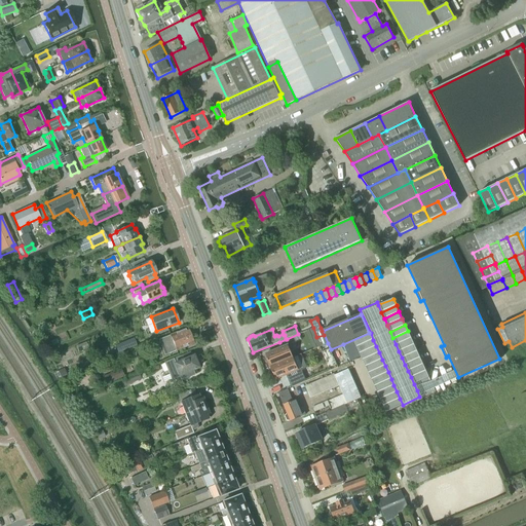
[(192,337),(190,337),(187,328),(158,339),(164,354),(193,343),(192,341),(193,340),(192,337)]
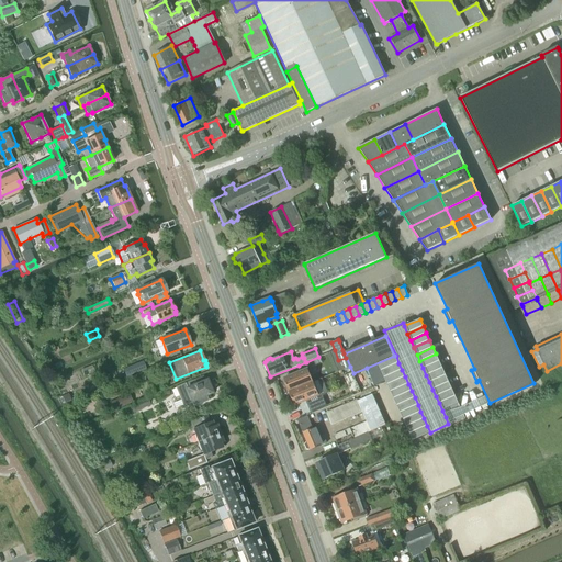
[(436,353),(419,361),(423,368),(439,361),(436,353)]
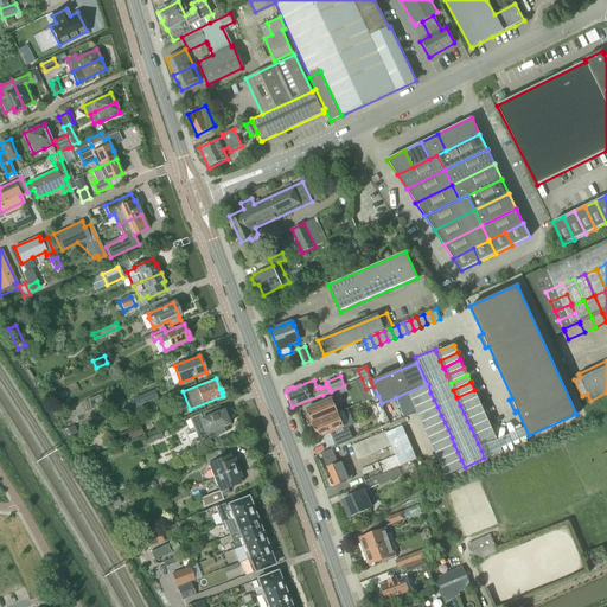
[(426,385),(408,394),(411,401),(430,393),(428,384),(426,385)]
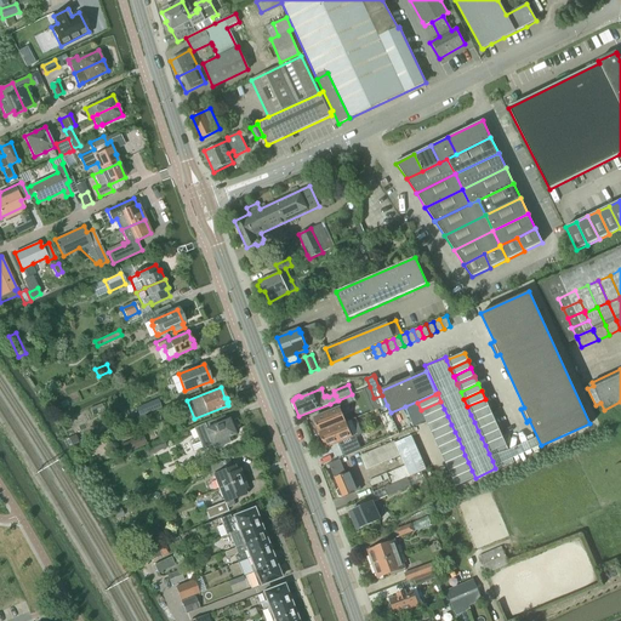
[(374,398),(371,399),(376,410),(386,405),(382,396),(374,398)]
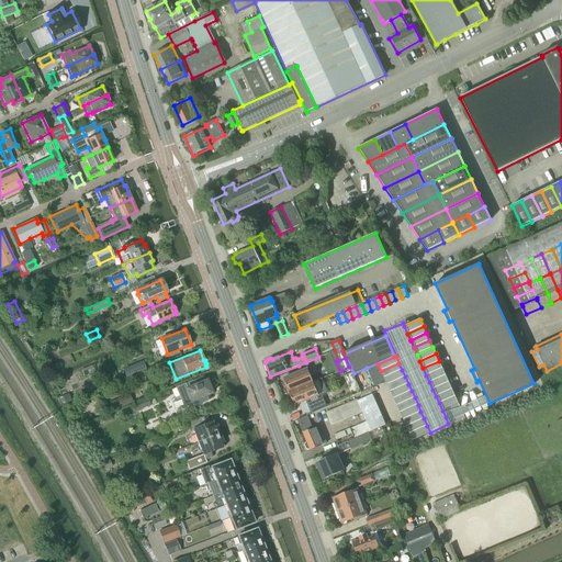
[(128,377),(145,369),(142,360),(125,367),(128,377)]
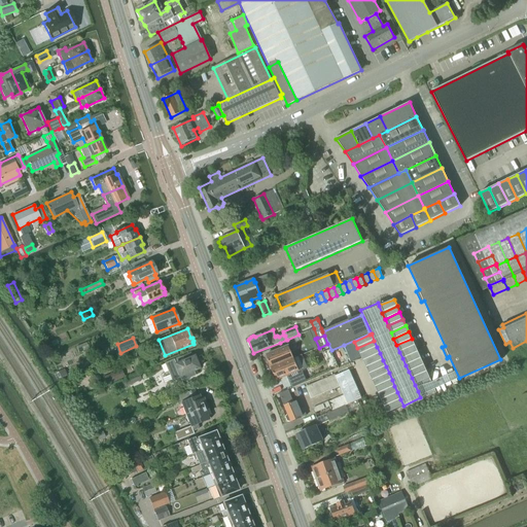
[(412,339),(396,345),(399,352),(415,345),(412,339)]
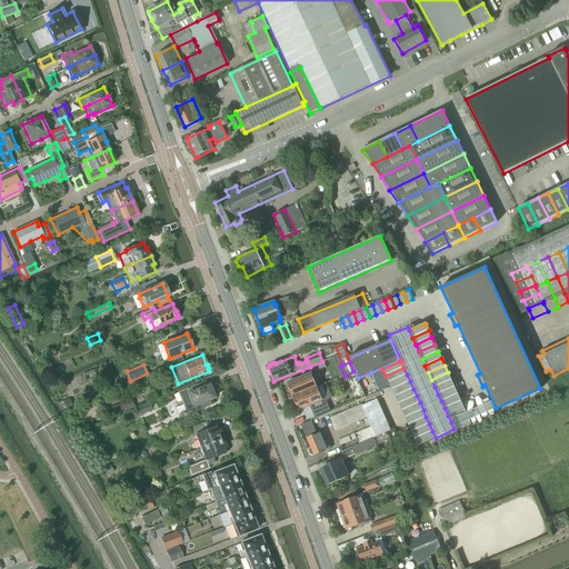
[(403,368),(386,376),(389,382),(407,375),(403,368)]
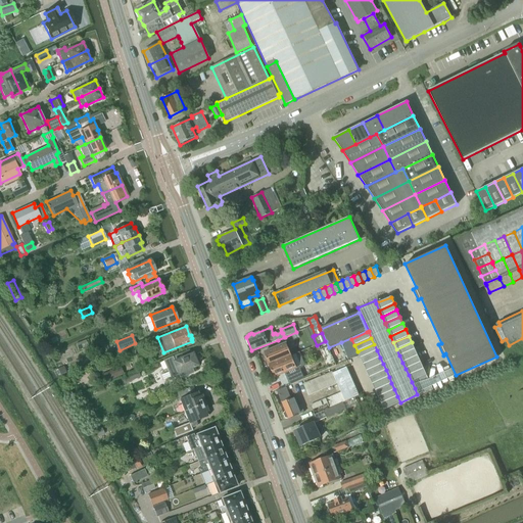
[(85,339),(76,344),(78,349),(88,345),(85,339)]
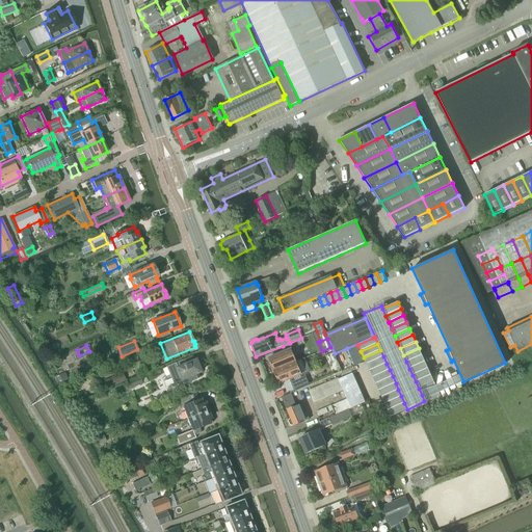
[(293,348),(268,358),(270,364),(273,371),(298,361),(293,348)]
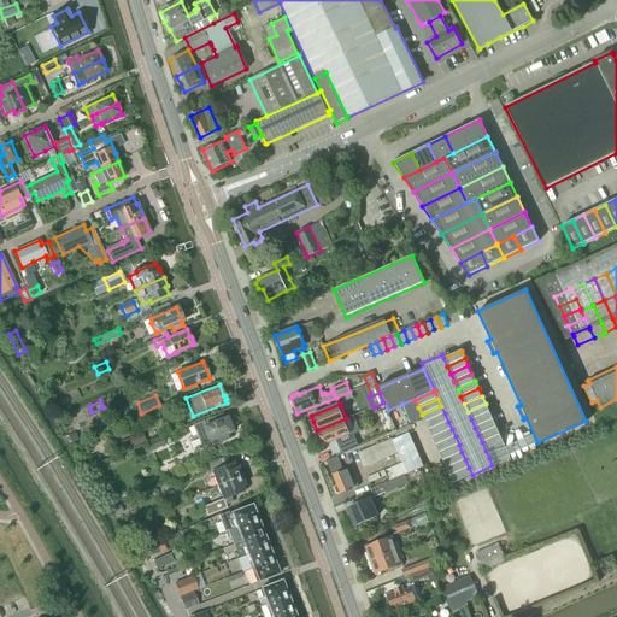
[(486,404),(468,412),(471,419),(489,412),(486,404)]
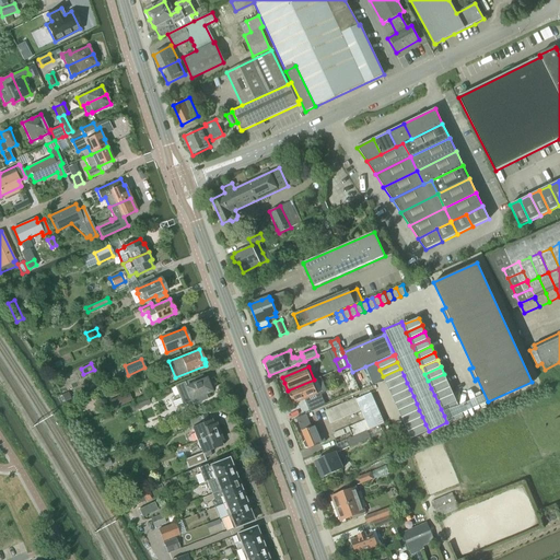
[(400,369),(383,376),(384,380),(386,384),(404,375),(400,369)]
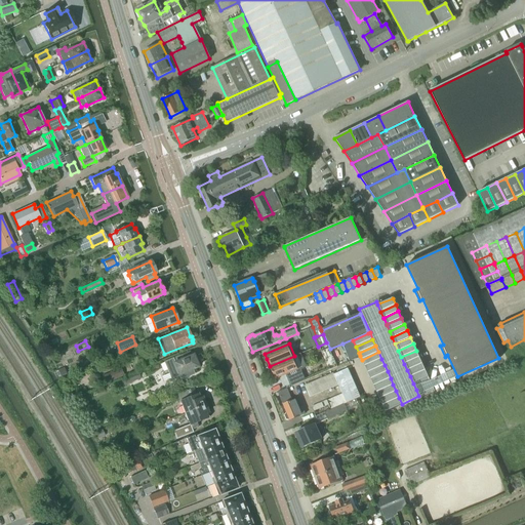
[(416,351),(401,357),(404,364),(419,357),(416,351)]
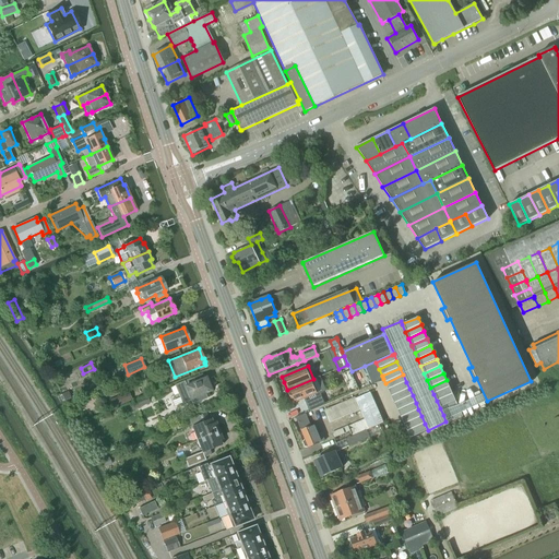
[(403,375),(385,383),(389,390),(406,382),(403,375)]
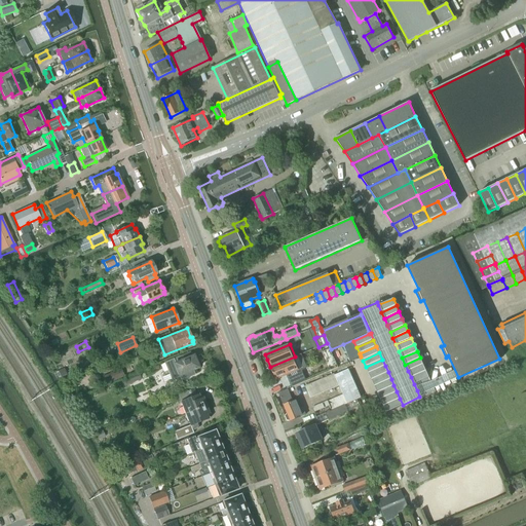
[(295,357),(270,367),(273,374),(275,379),(286,375),(291,387),(305,382),(300,370),(305,368),(300,354),(295,357)]
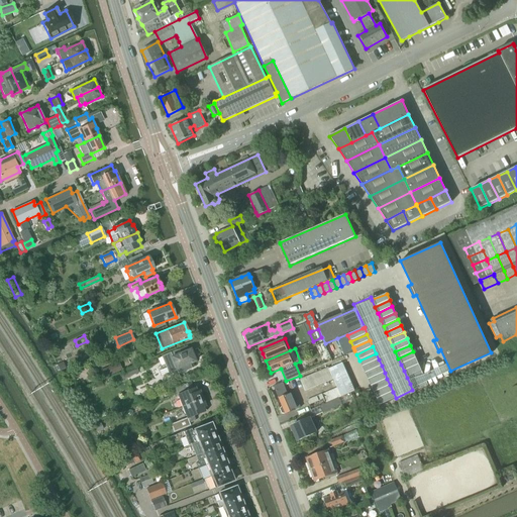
[(165,365),(157,368),(161,376),(168,373),(177,369),(179,373),(183,371),(185,371),(191,368),(189,364),(195,362),(194,359),(195,357),(194,355),(192,354),(190,349),(180,353),(178,349),(162,356),(165,365)]
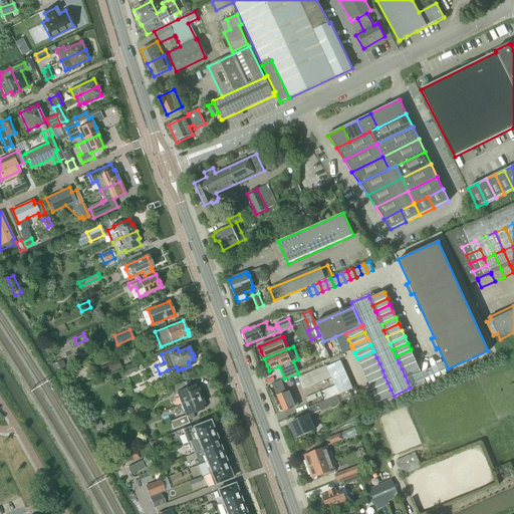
[(411,349),(396,356),(399,362),(414,355),(411,349)]
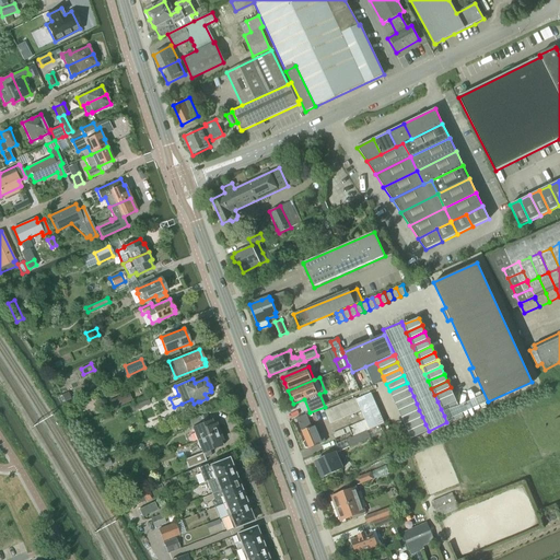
[(407,383),(389,391),(393,397),(410,389),(407,383)]
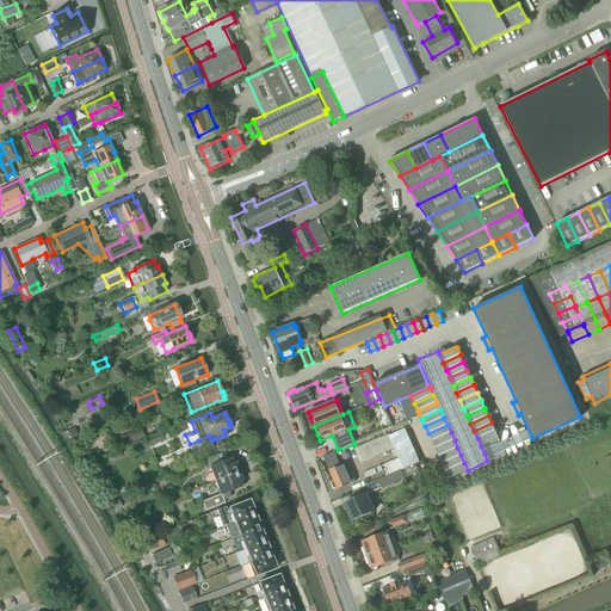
[(492,423),(474,431),(477,438),(494,431),(494,429),(492,423)]
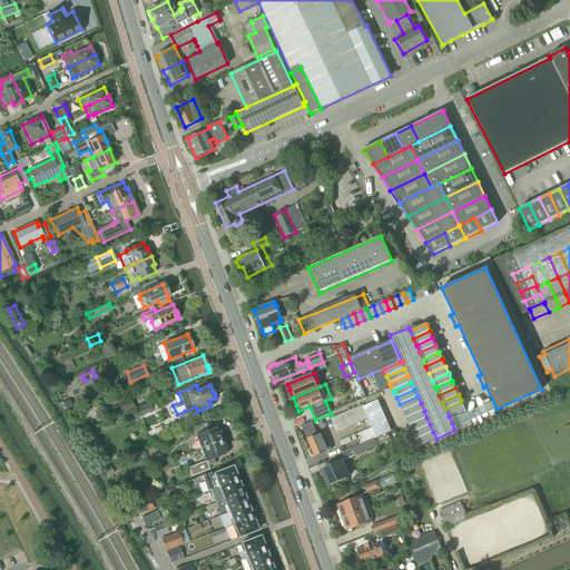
[(418,396),(400,404),(402,412),(421,403),(418,396)]
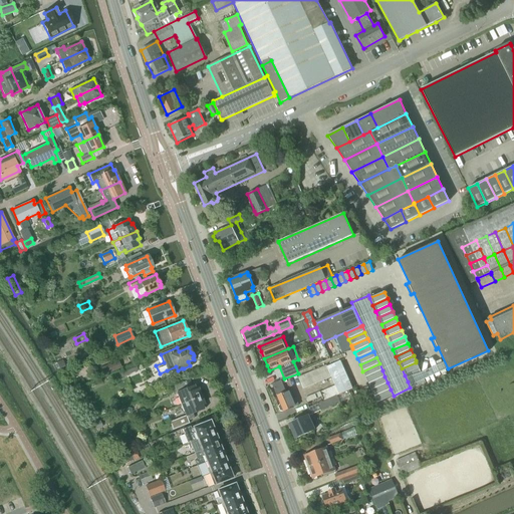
[(62,359),(56,362),(58,368),(64,365),(62,359)]
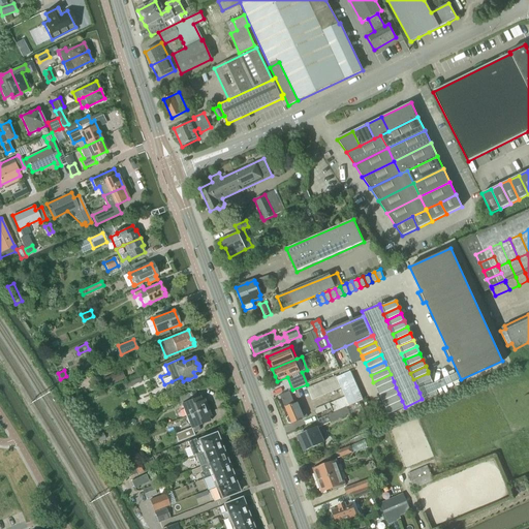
[(347,407),(363,400),(350,371),(337,377),(336,376),(307,389),(312,400),(342,387),(345,396),(330,403),(314,409),(318,419),(320,418),(320,419),(328,416),(347,408),(347,407)]
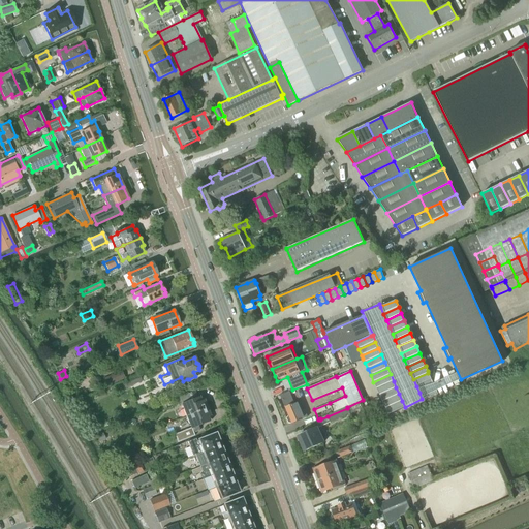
[(107,385),(121,379),(118,373),(104,378),(107,385)]
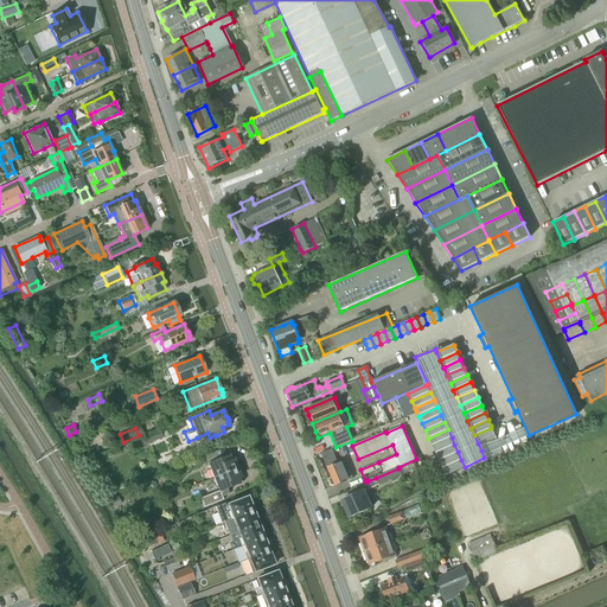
[(491,428),(474,435),(478,443),(494,435),(491,428)]
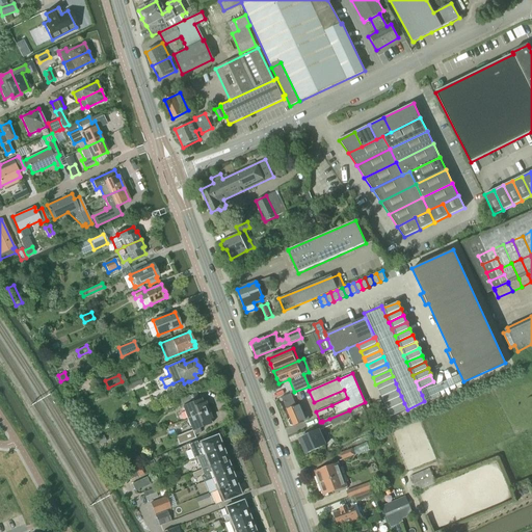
[(142,383),(139,376),(123,383),(125,391),(142,383)]
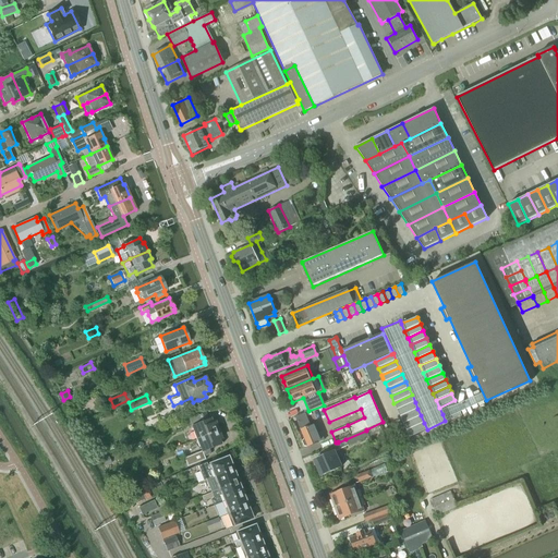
[(412,395),(393,403),(397,410),(415,402),(412,395)]
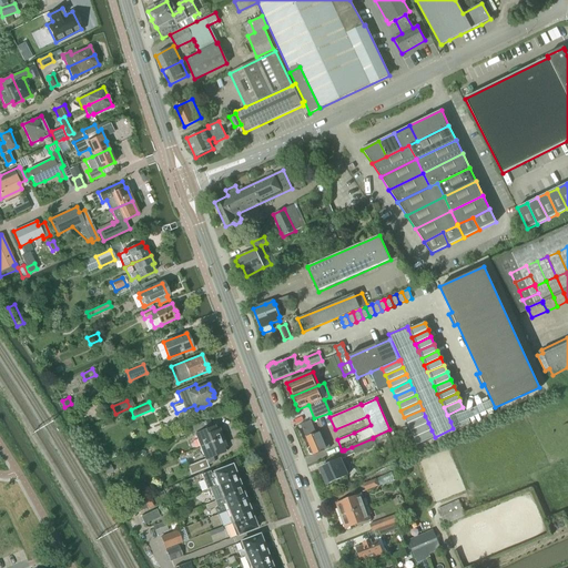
[(77,403),(68,407),(71,414),(80,409),(77,403)]
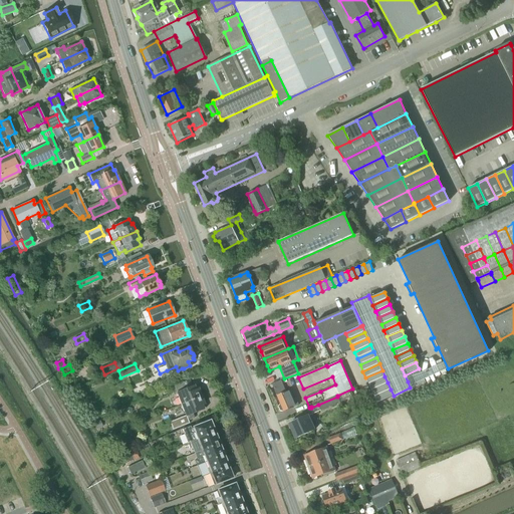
[(419,368),(405,375),(406,377),(408,381),(422,374),(421,372),(419,368)]
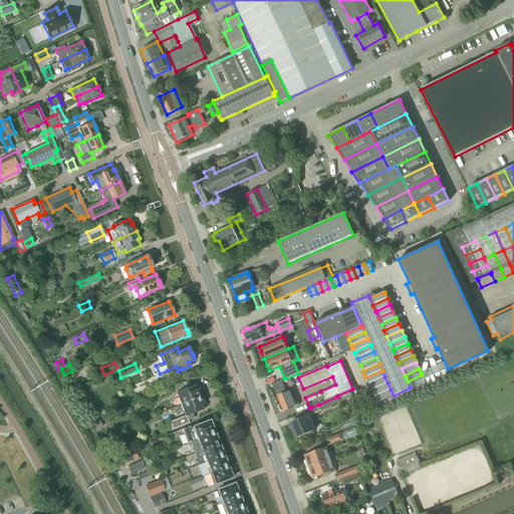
[(382,370),(365,377),(368,383),(384,376),(382,370)]
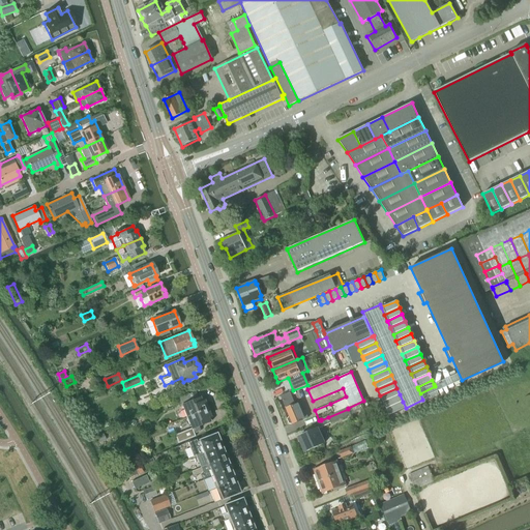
[(435,386),(420,393),(422,398),(422,400),(424,400),(438,393),(437,391),(435,386)]
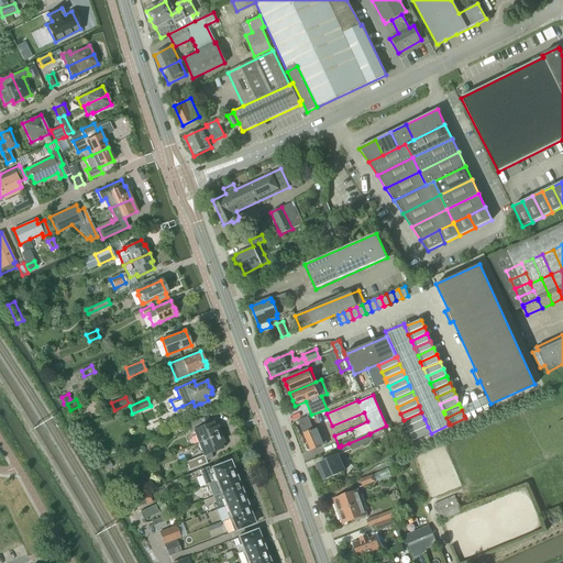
[(421,412),(404,420),(407,428),(424,419),(421,412)]
